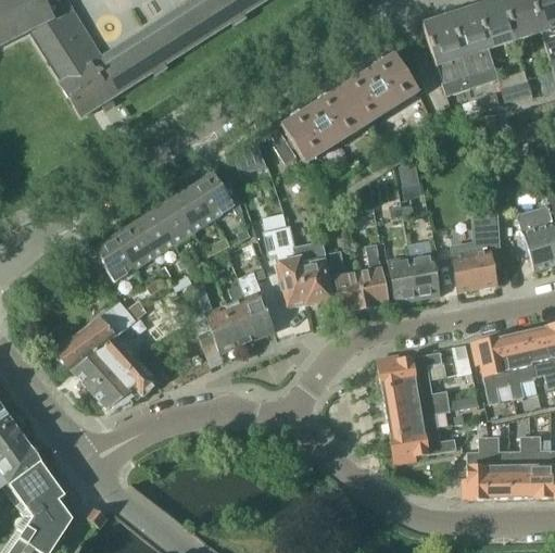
[(0,0),(0,45),(32,29),(64,80),(62,82),(61,82),(60,82),(82,116),(84,115),(83,114),(101,103),(117,92),(153,71),(155,73),(167,65),(165,62),(231,21),(234,23),(246,15),(244,12),(263,0),(190,0),(99,59),(75,21),(64,0),(0,0)]
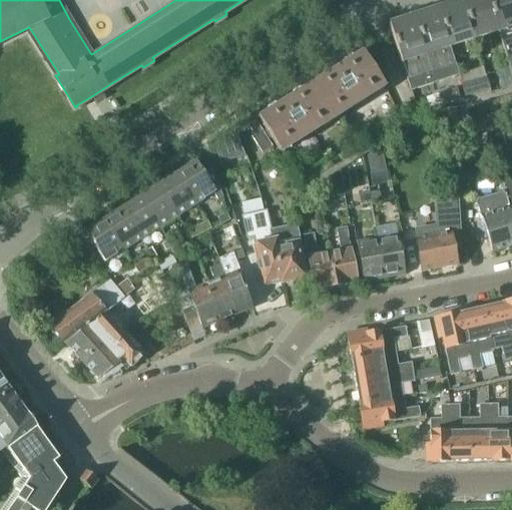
[(439,8),(451,45),(475,38),(463,0),(440,8),(439,8)]
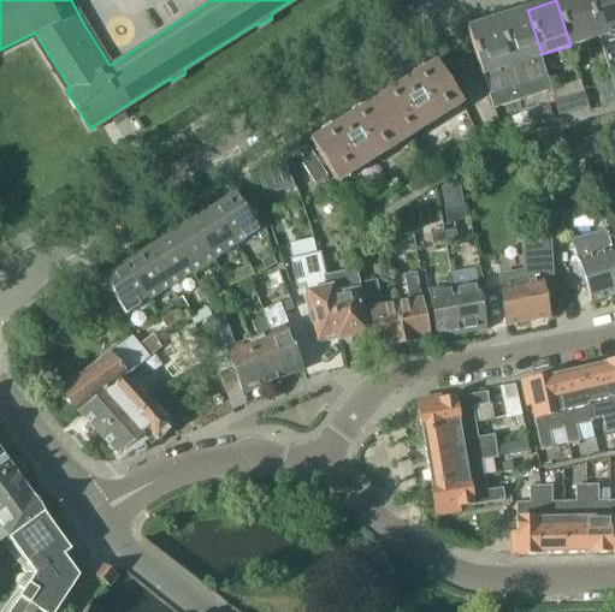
[(556,0),(571,46),(599,36),(587,0),(556,0)]
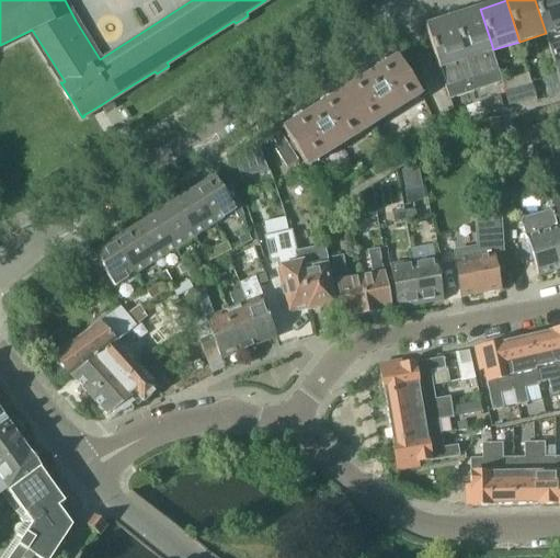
[(535,0),(546,33),(559,77),(559,0),(535,0)]
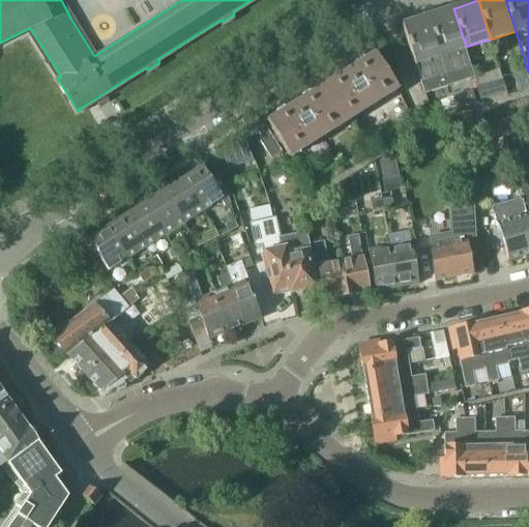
[(429,17),(450,84),(475,76),(466,47),(453,8),(429,17)]
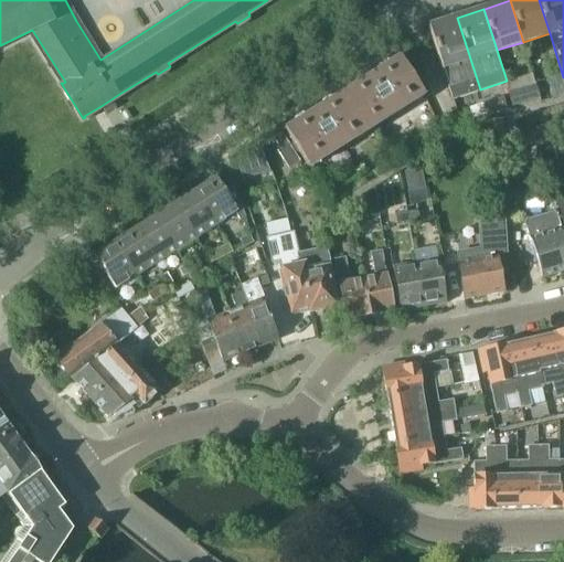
[(443,67),(453,98),(480,89),(457,18),(432,25),(431,24),(429,24),(443,67)]
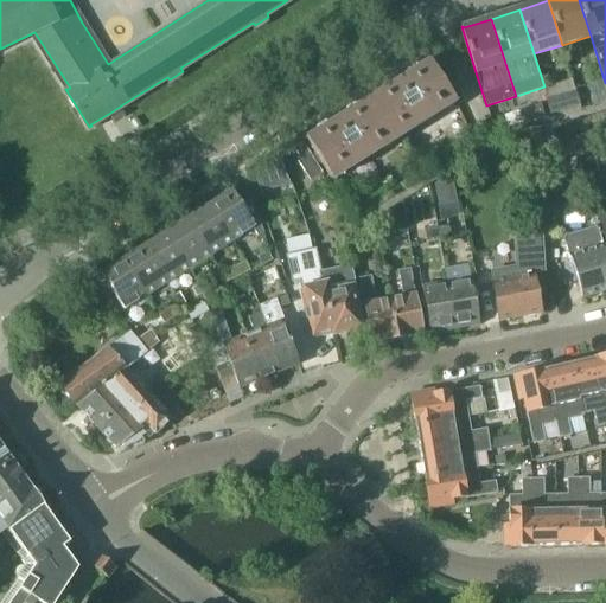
[(370,98),(396,139),(458,100),(432,59),(370,98)]
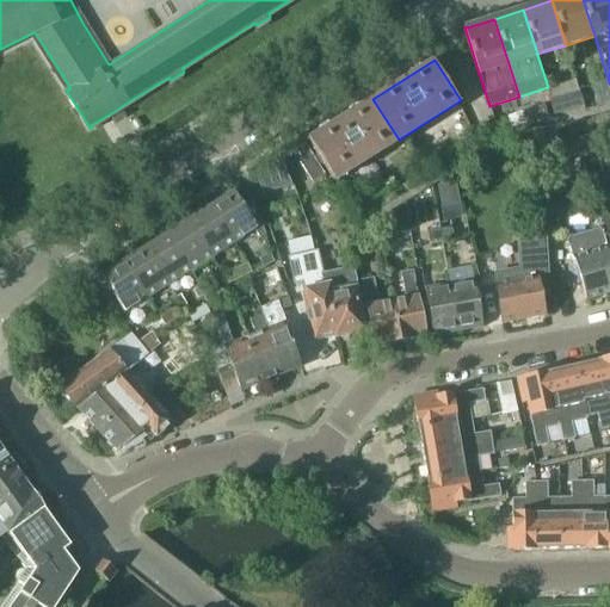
[(593,84),(599,104),(609,99),(609,93),(605,79),(593,84)]
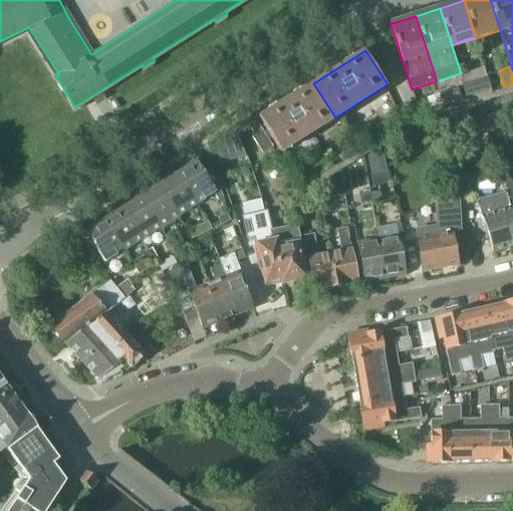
[(467,94),(491,87),(488,75),(464,81),(467,94)]
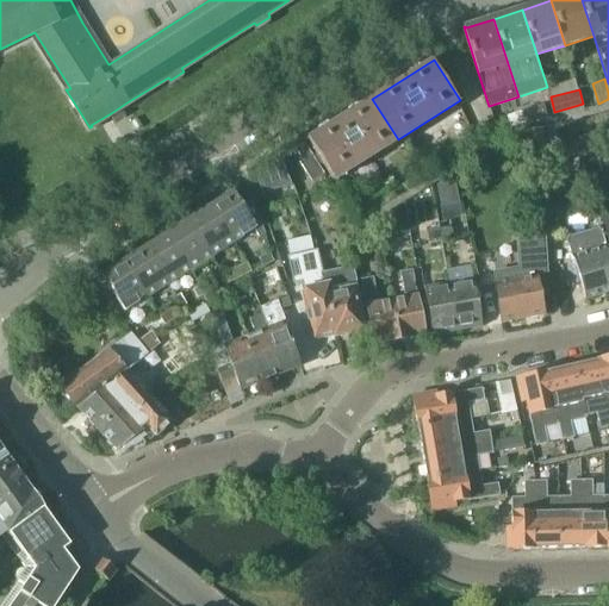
[(336,179),(398,139),(372,99),(310,137),(336,179)]
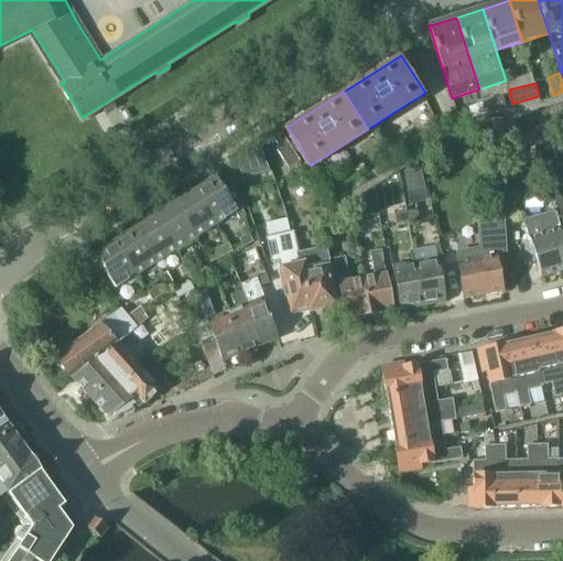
[(486,112),(507,106),(502,94),(483,100),(483,103),(486,111),(486,112)]
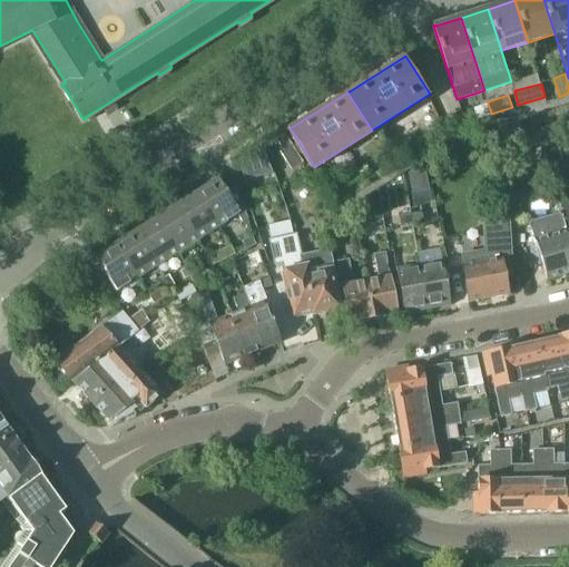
[(543,113),(548,138),(550,165),(553,165),(555,168),(568,164),(568,144),(567,144),(565,136),(563,137),(561,130),(566,128),(565,121),(561,107),(543,113)]
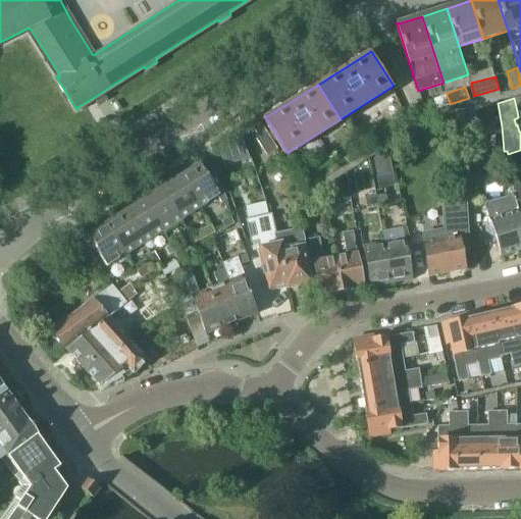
[(505,163),(504,151),(502,126),(498,103),(484,107),(486,164),(505,163)]
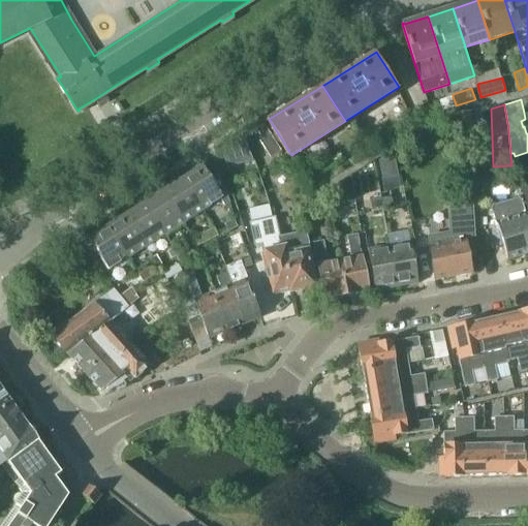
[(458,130),(475,127),(471,110),(455,113),(458,130)]
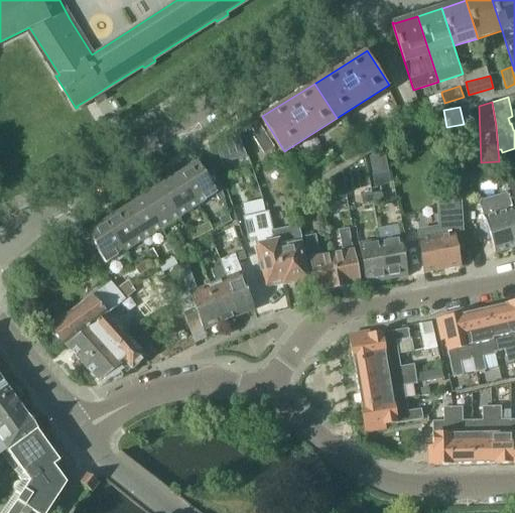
[(264,150),(274,144),(258,120),(252,124),(256,131),(255,135),(264,150)]
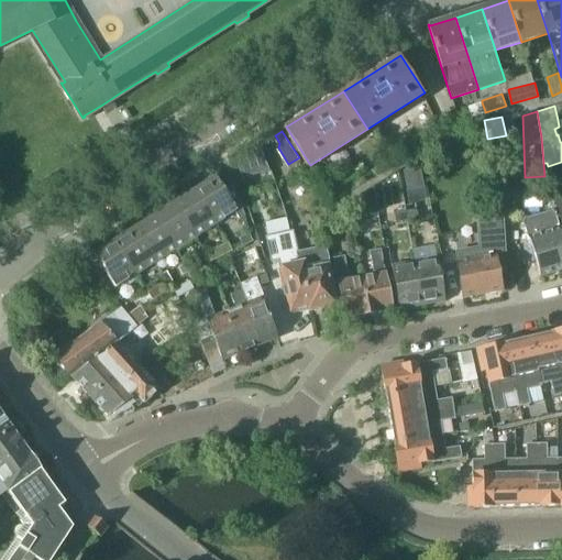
[(243,174),(270,168),(260,141),(237,155),(243,174)]
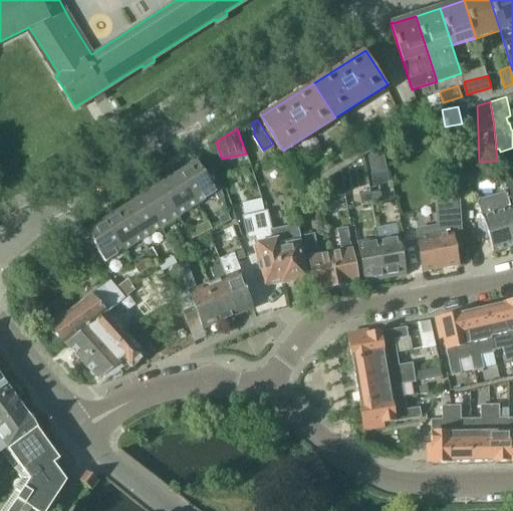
[(382,152),(368,155),(371,172),(386,169),(382,152)]
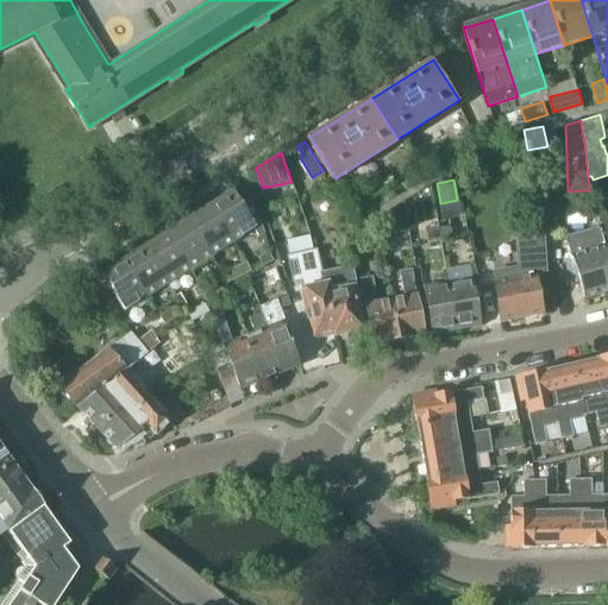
[(212,203),(234,238),(255,226),(259,234),(265,232),(254,197),(244,203),(234,189),(212,203)]
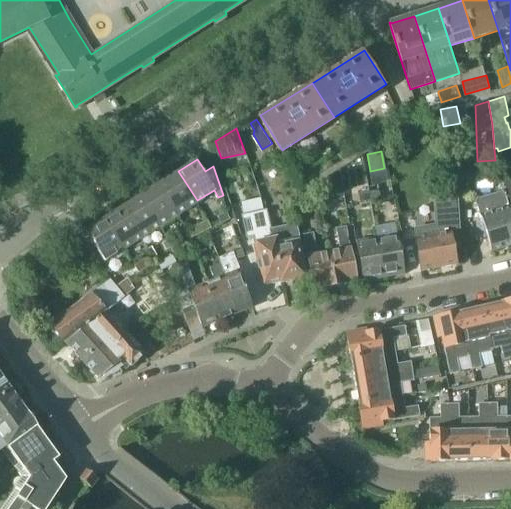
[(178,212),(197,200),(178,171),(159,183),(178,212)]
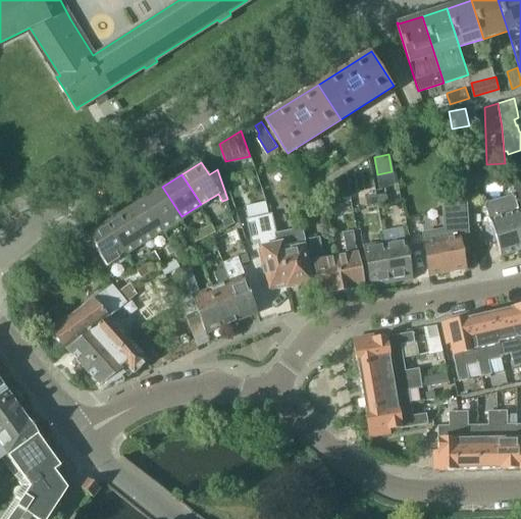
[(463,253),(469,252),(466,212),(468,212),(468,199),(467,199),(467,183),(448,183),(448,187),(444,187),(444,211),(435,211),(440,238),(423,241),(429,274),(466,267),(463,253)]
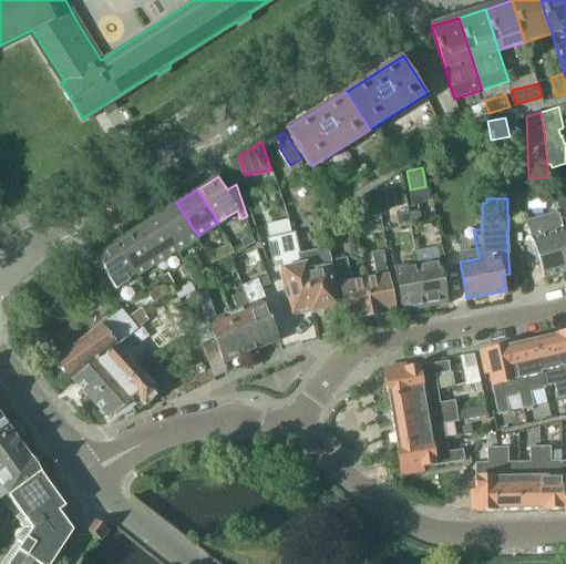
[(157,215),(177,248),(197,235),(176,203),(157,215)]
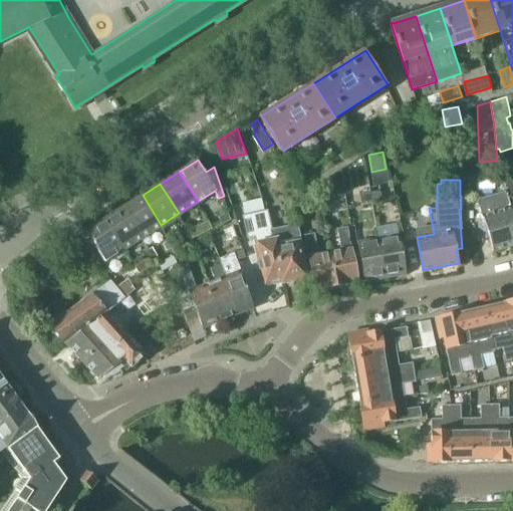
[(381,189),(370,190),(372,201),(383,200),(381,189)]
